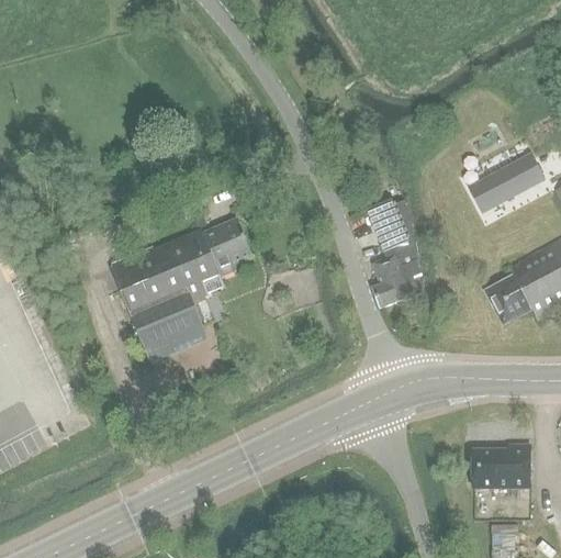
[(545,190),(533,167),(474,198),(486,222),(545,190)]
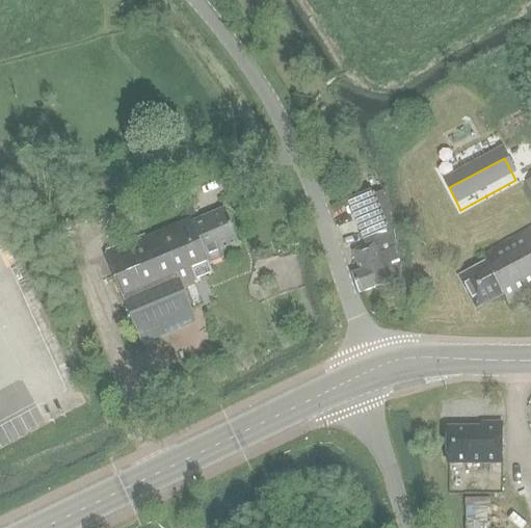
[(380,284),(397,278),(398,267),(397,256),(390,221),(385,198),(382,191),(372,194),(369,188),(346,196),(364,244),(351,248),(359,268),(351,271),(359,290),(380,283),(380,284)]
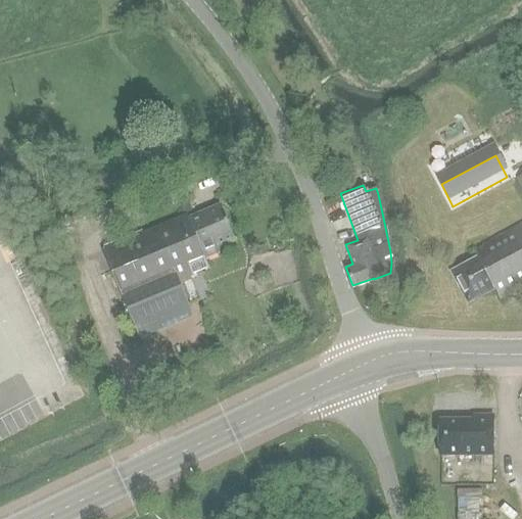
[(234,237),(220,202),(186,217),(185,211),(102,247),(140,337),(142,337),(138,329),(172,315),(170,311),(187,303),(177,280),(208,266),(204,256),(219,250),(216,244),(234,237)]
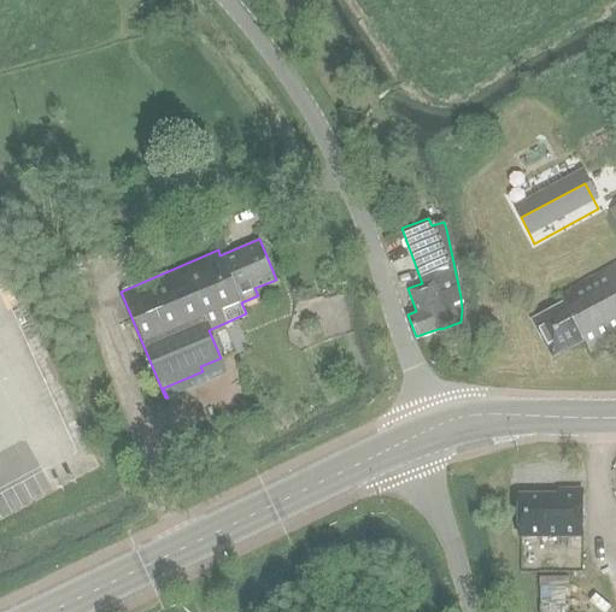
[(582,337),(590,349),(615,334),(615,259),(568,286),(569,288),(559,294),(563,302),(533,319),(552,354),(582,337)]
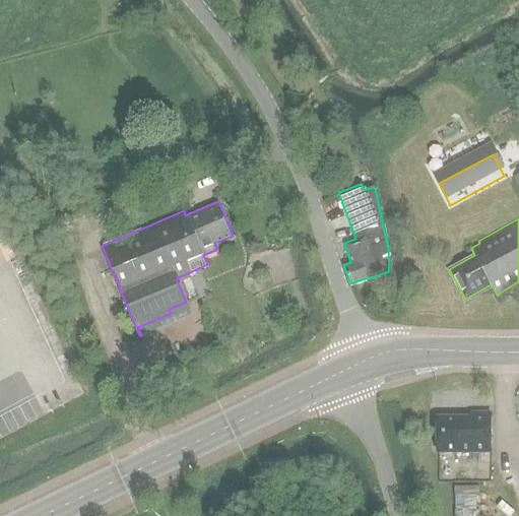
[(469,411),(469,415),(437,415),(437,451),(490,451),(490,411),(469,411)]
